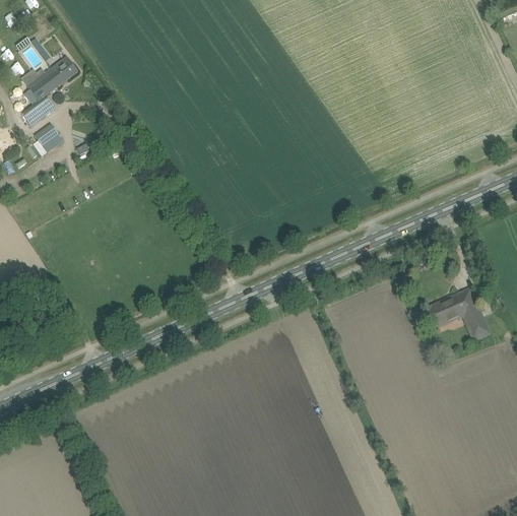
[(31,38),(29,40),(37,49),(41,46),(34,36),(31,38)]
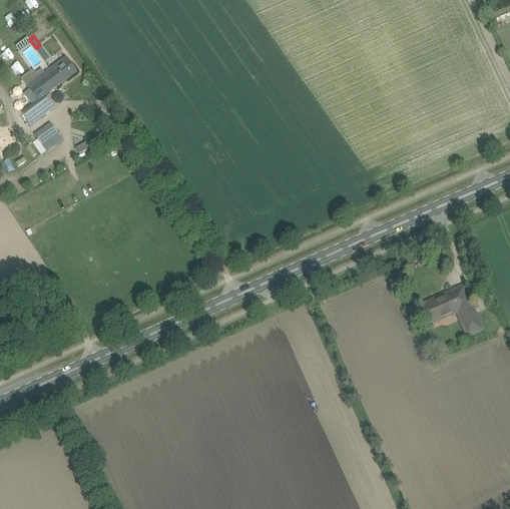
[(54,60),(25,83),(35,97),(36,97),(40,94),(74,68),(66,57),(57,63),(54,60)]
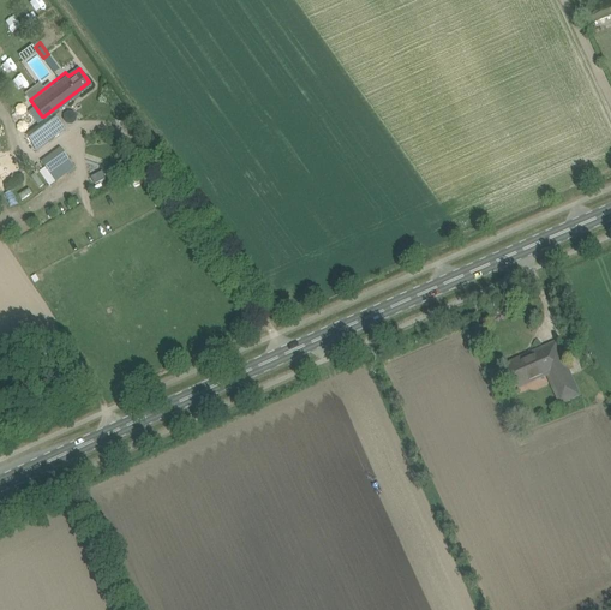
[(59,127),(48,113),(43,117),(42,117),(24,130),(36,145),(59,127)]
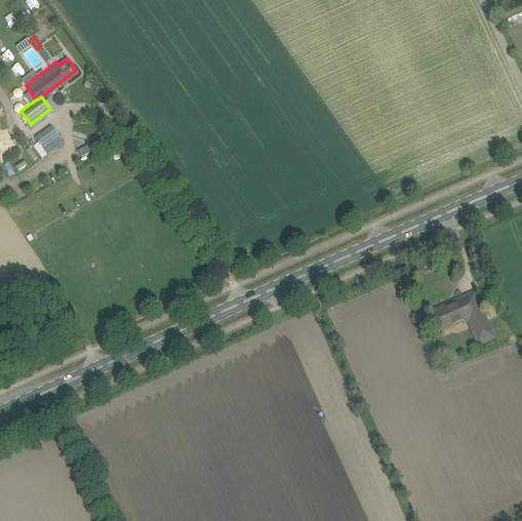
[(36,139),(40,145),(56,133),(49,123),(33,134),(36,139)]
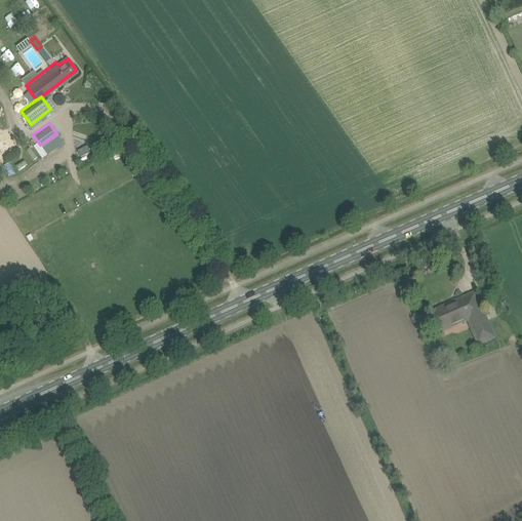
[(104,132),(75,149),(79,155),(107,139),(104,132)]
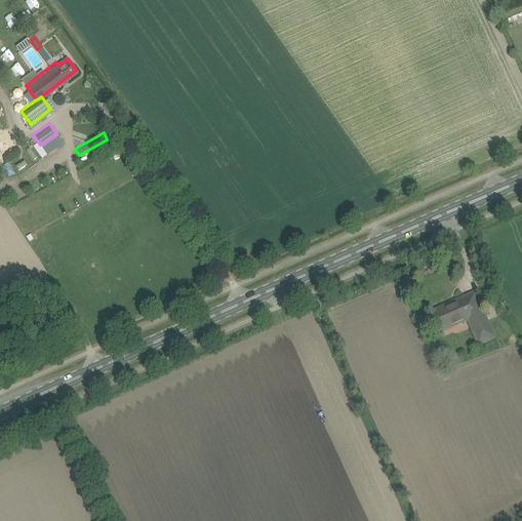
[(429,315),(430,317),(432,316),(437,329),(465,317),(476,341),(491,334),(472,289),(449,299),(450,302),(444,305),(444,304),(429,310),(431,314),(429,315)]
